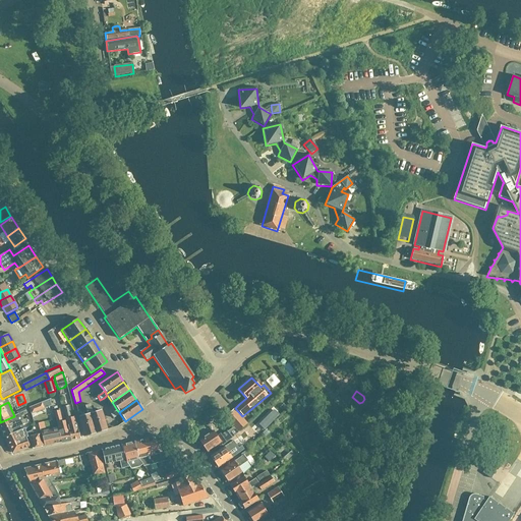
[(45,410),(42,403),(29,407),(32,415),(45,410)]
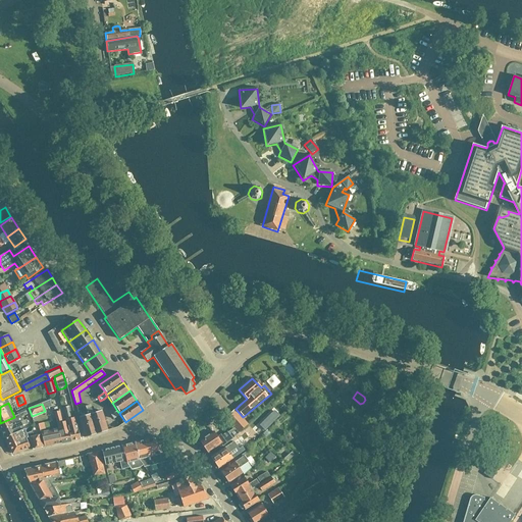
[(63,410),(66,422),(70,441),(80,440),(75,418),(71,419),(70,414),(69,408),(63,410)]
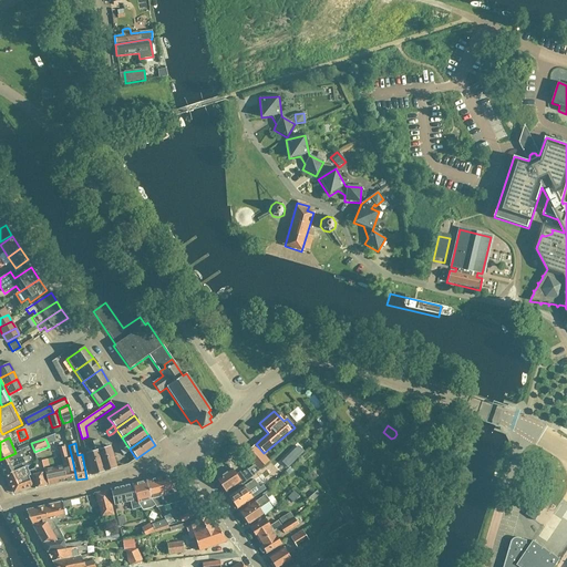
[(99,450),(105,472),(116,468),(110,446),(100,450),(99,450)]
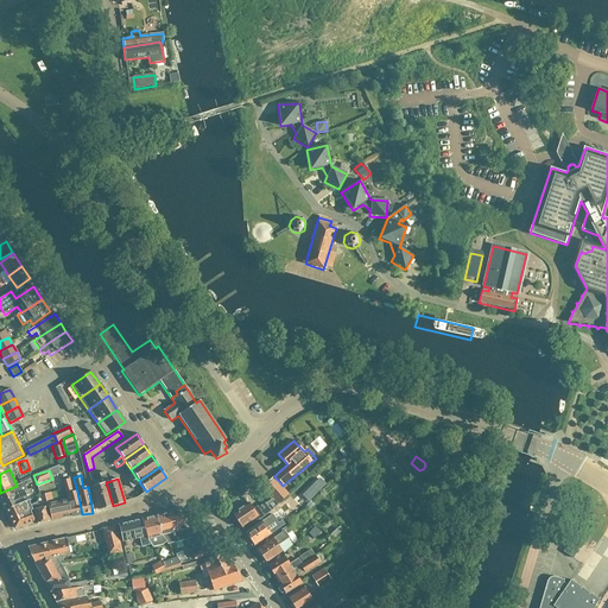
[(132,489),(137,486),(140,483),(139,481),(137,479),(128,485),(132,489)]
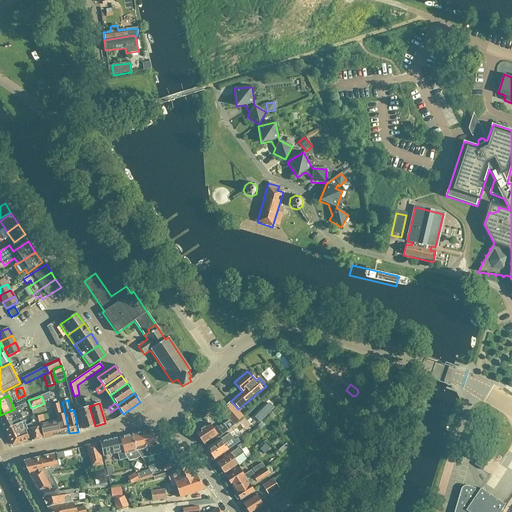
[(229,420),(234,425),(243,417),(230,403),(221,411),(229,420)]
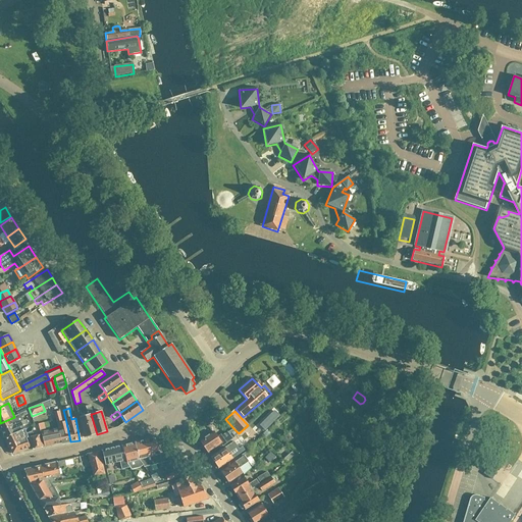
[(25,412),(17,416),(14,417),(0,423),(0,430),(1,432),(16,424),(22,421),(21,418),(27,415),(25,412)]
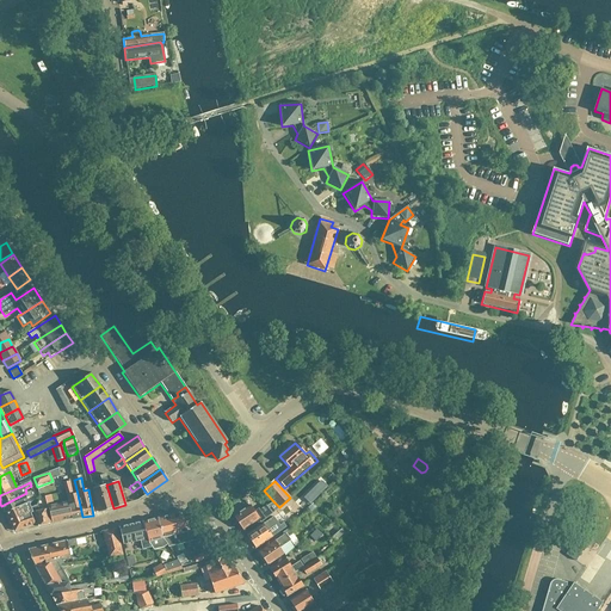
[(62,486),(65,492),(66,497),(67,497),(68,503),(73,519),(82,517),(78,494),(73,494),(69,482),(62,483),(63,486),(62,486)]
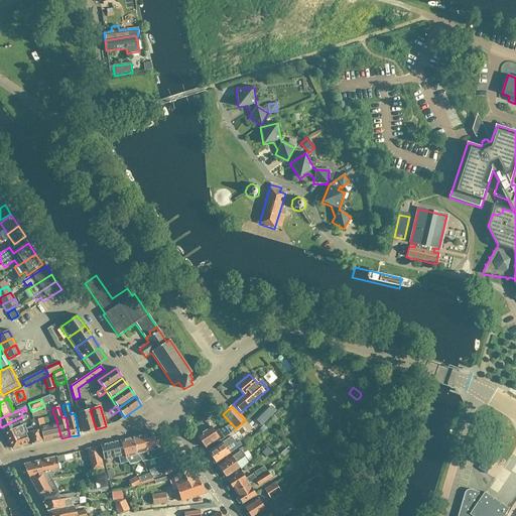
[(270,407),(262,415),(267,421),(276,412),(270,407)]
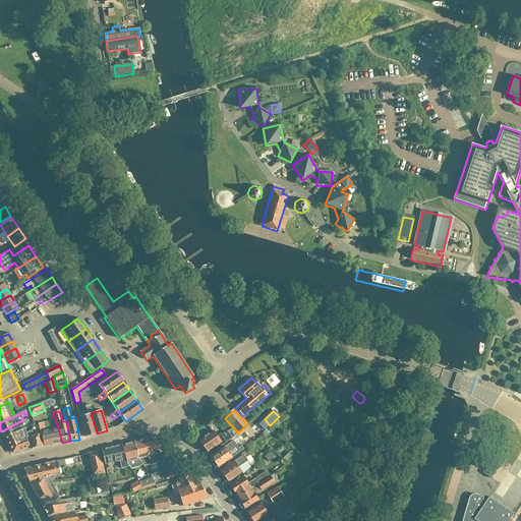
[(91,413),(88,414),(78,417),(84,438),(97,433),(91,413)]
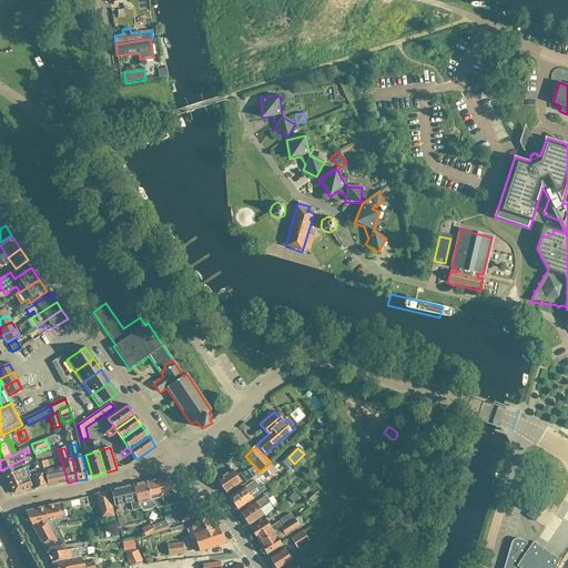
[(18,462),(1,470),(3,476),(26,467),(24,464),(30,462),(28,457),(24,458),(18,462)]
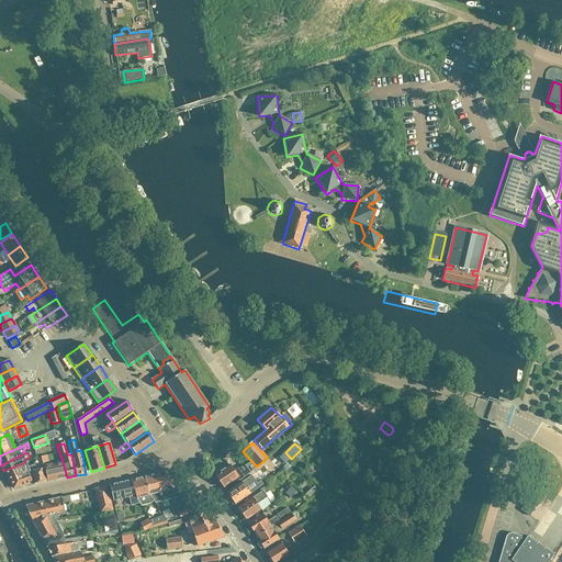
[(246,467),(250,472),(257,467),(251,461),(246,467)]
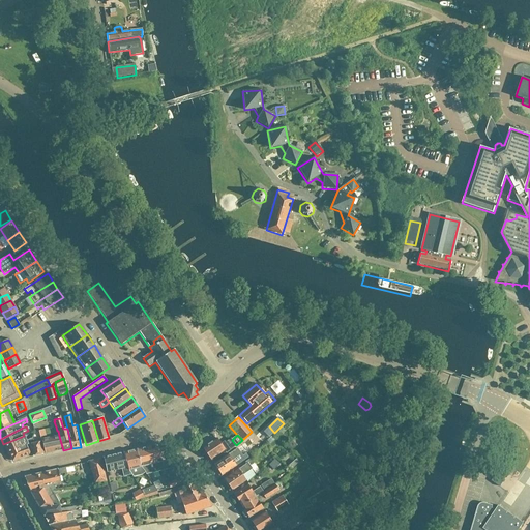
[(27,441),(25,436),(24,436),(3,444),(7,453),(20,449),(20,448),(26,446),(28,445),(34,444),(32,439),(27,441)]
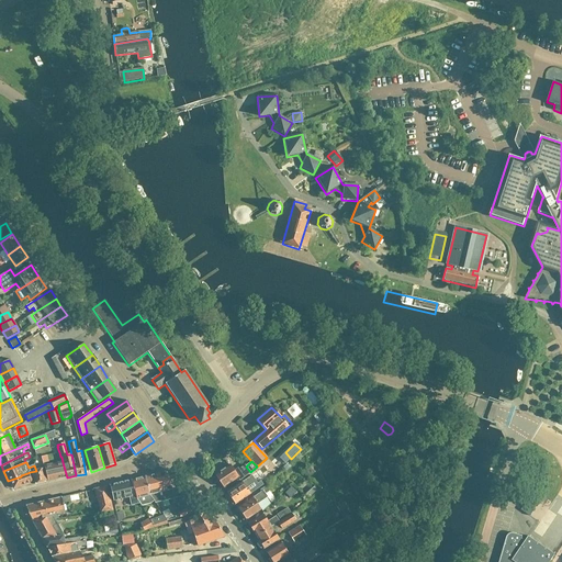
[(67,478),(63,462),(44,467),(44,469),(43,469),(47,482),(67,478)]
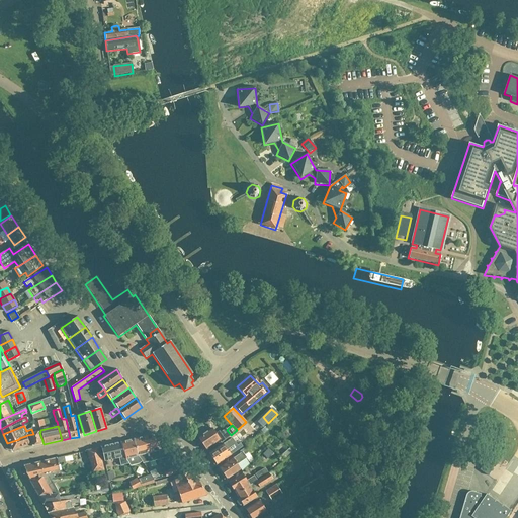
[(211,429),(197,438),(198,439),(197,441),(200,445),(202,445),(205,449),(220,440),(221,443),(231,435),(227,430),(220,436),(219,435),(217,436),(211,429)]
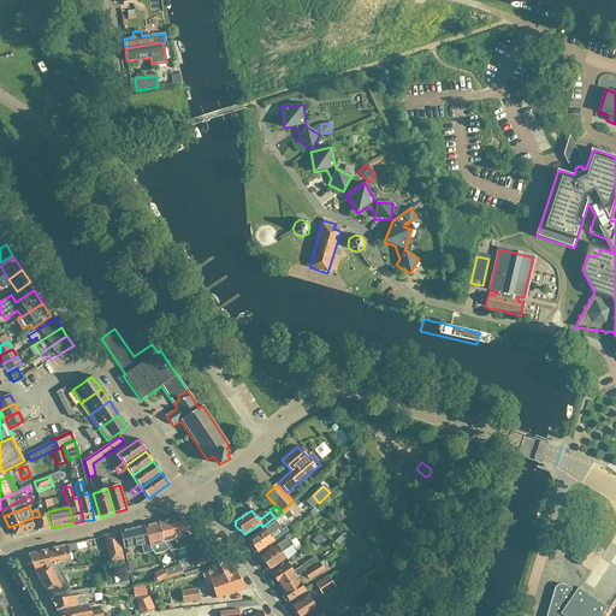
[(47,514),(40,516),(33,517),(30,519),(35,529),(36,532),(52,528),(47,514)]
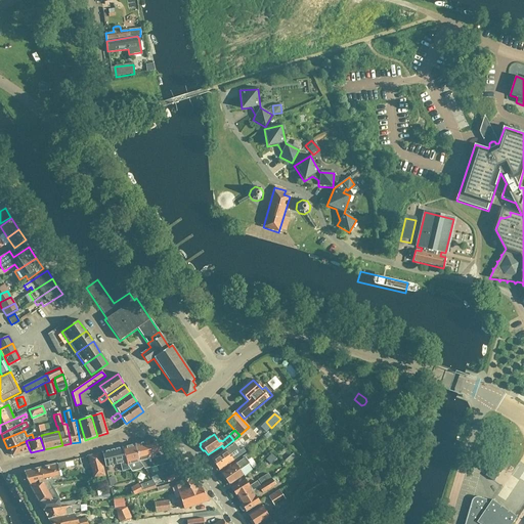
[(154,457),(157,467),(170,464),(167,450),(161,451),(158,439),(146,442),(150,459),(154,457)]
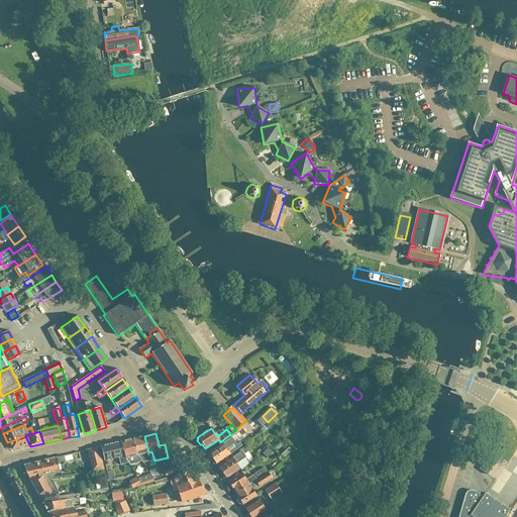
[(29,444),(25,435),(19,437),(19,438),(7,442),(11,450),(29,444)]
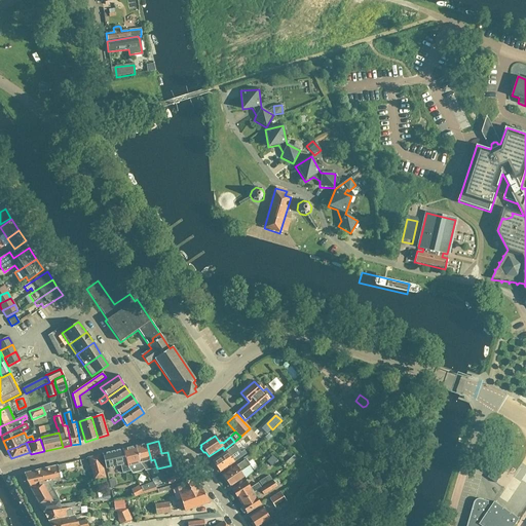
[(147,444),(135,447),(139,463),(143,470),(145,472),(157,468),(154,459),(151,460),(147,444)]
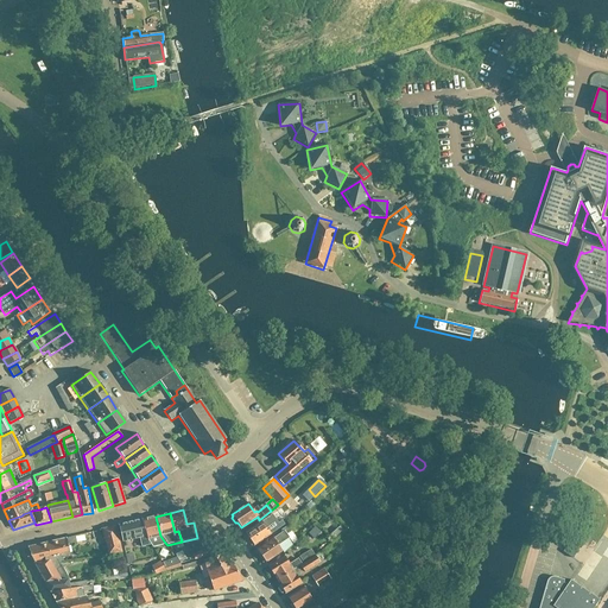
[(276,521),(271,515),(261,521),(245,533),(246,534),(244,536),(248,542),(251,540),(254,546),(271,534),(284,525),(282,521),(278,524),(276,521)]
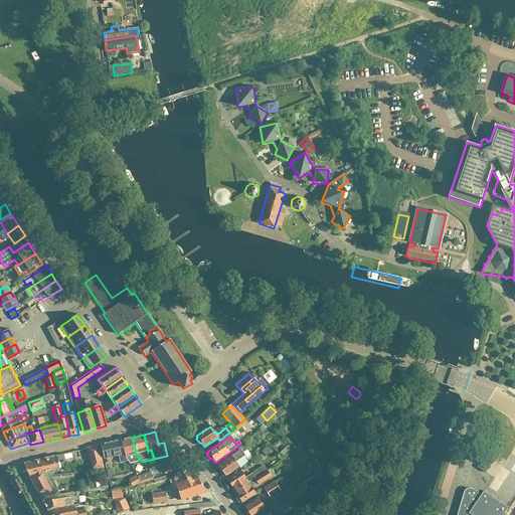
[(124,455),(128,462),(129,464),(137,462),(140,460),(136,454),(132,438),(121,440),(124,455)]
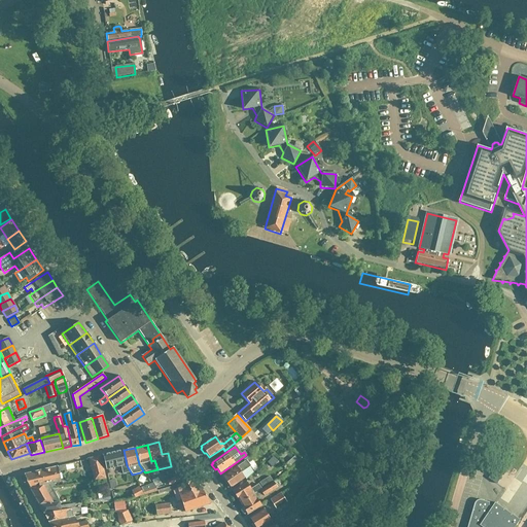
[(131,472),(127,465),(123,451),(102,456),(106,470),(120,466),(123,475),(131,472)]
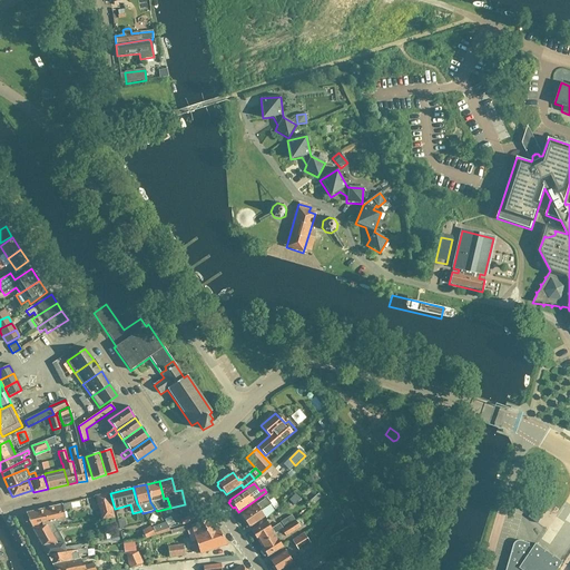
[(105,502),(98,504),(101,520),(114,518),(108,494),(108,493),(102,494),(105,502)]
